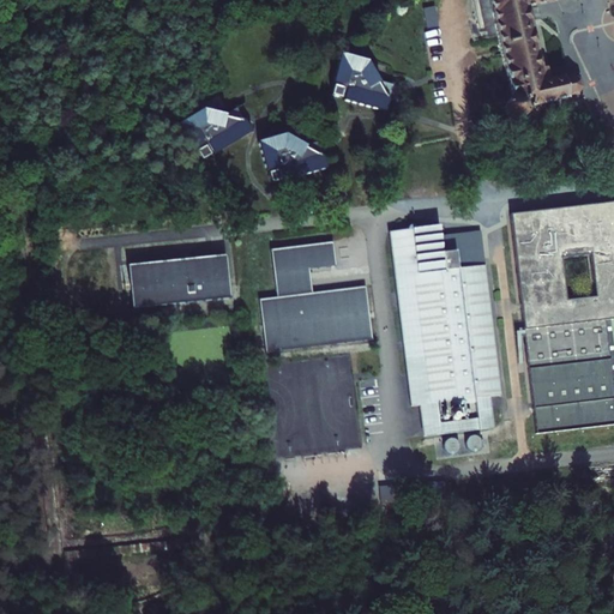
[(471,0),(480,38),(497,35),(510,96),(507,98),(505,100),(504,103),(504,106),(504,109),(505,112),(506,114),(509,116),(511,118),(515,118),(517,118),(521,116),(522,115),(524,113),(525,109),(530,109),(529,107),(565,100),(564,97),(573,96),(576,94),(578,92),(579,89),(581,86),(579,83),(578,80),(576,79),(572,78),(570,78),(560,79),(560,77),(547,80),(545,68),(540,70),(525,6),(555,0),(471,0)]
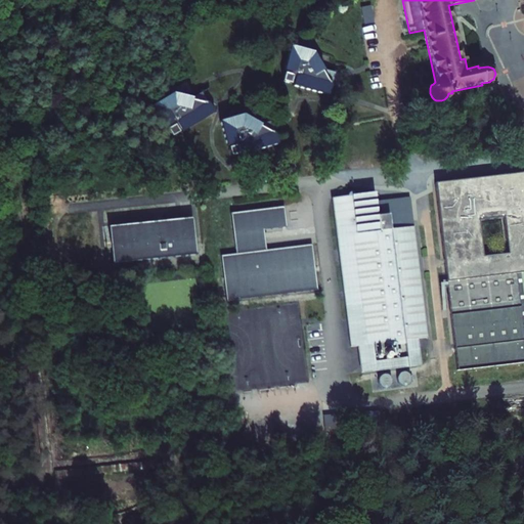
[(313,52),(290,45),(284,70),(285,71),(281,80),(293,83),(292,85),(328,95),(329,93),(330,89),(331,86),(332,83),(329,82),(328,74),(328,72),(322,71),(317,57),(315,52),(313,52)]
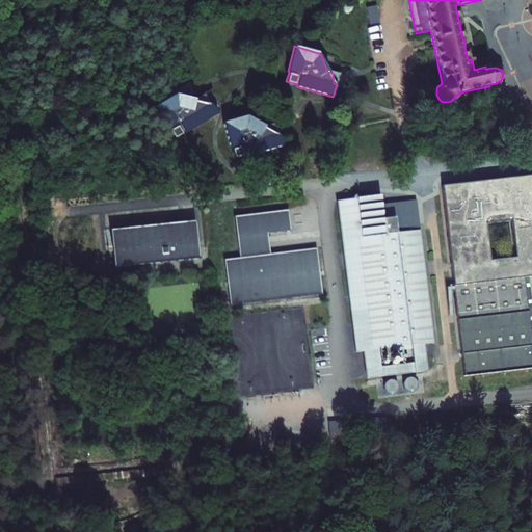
[(177,95),(154,108),(167,131),(168,130),(174,139),(184,133),(184,134),(217,115),(210,104),(208,105),(200,100),(195,102),(192,101),(188,100),(185,98),(177,95)]
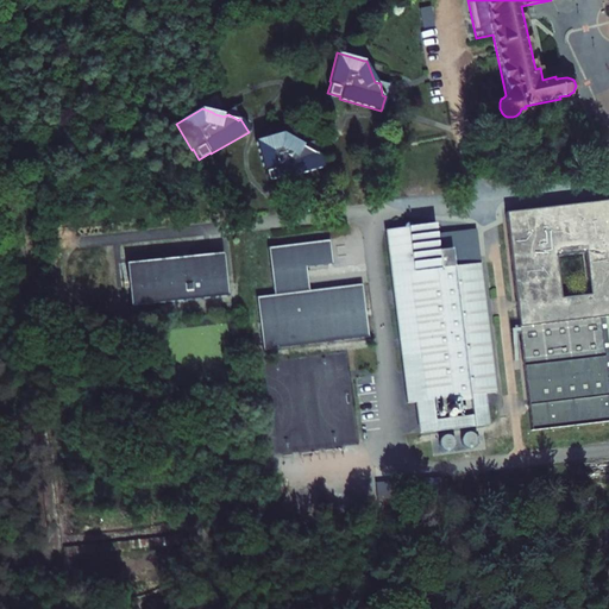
[(283,131),(255,139),(263,168),(264,168),(268,179),(280,176),(281,177),(322,165),(318,151),(315,152),(308,143),(302,145),(294,138),(290,136),(283,131)]
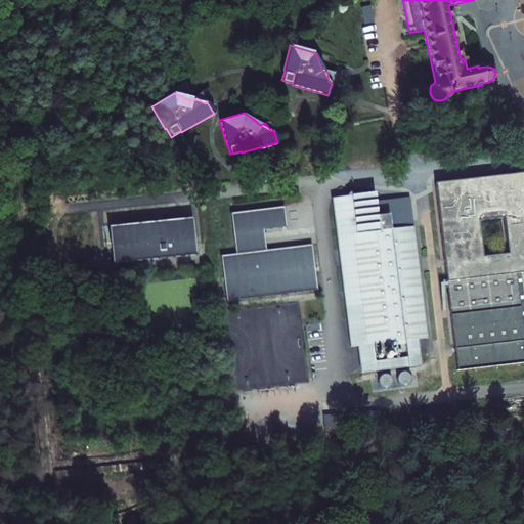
[(523,171),(434,182),(457,370),(523,362),(523,171)]
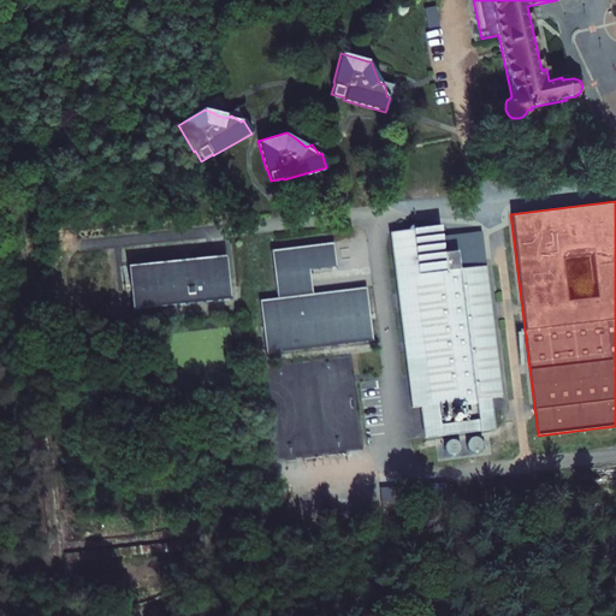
[(440,226),(391,232),(410,408),(420,407),(425,439),(493,430),(490,397),(502,396),(486,266),(460,270),(457,252),(444,254),(440,226)]
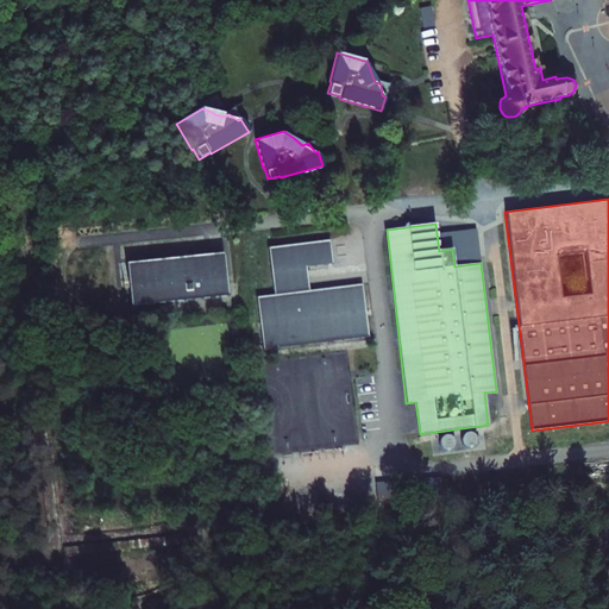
[(369,336),(363,284),(309,290),(308,278),(307,267),(333,263),(330,239),(269,246),(275,294),(257,296),(263,349),(369,336)]
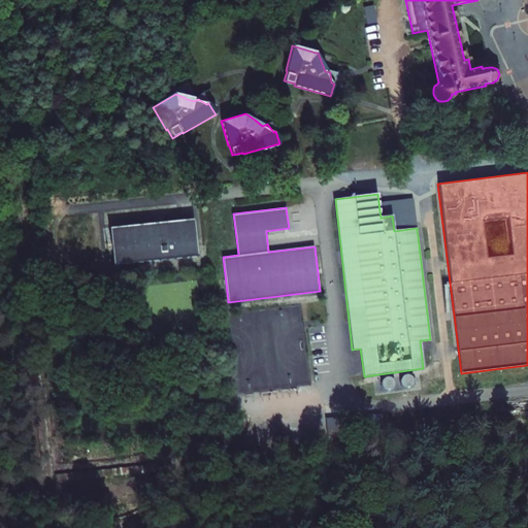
[(197,260),(193,224),(156,228),(108,233),(112,269),(197,260)]
